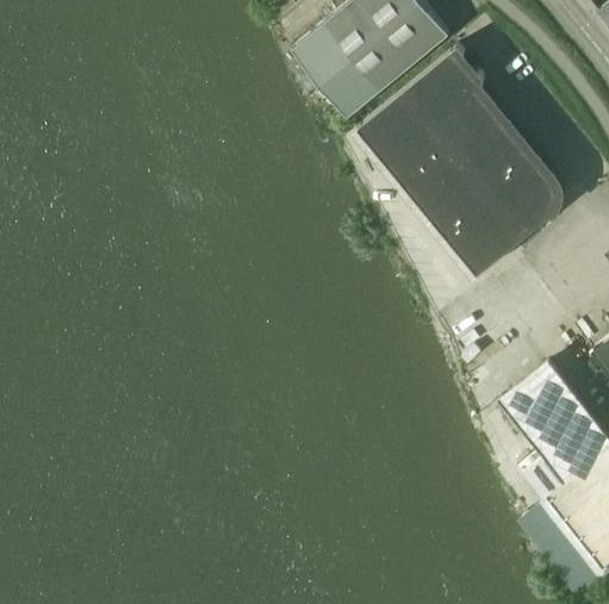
[(347,119),(447,37),(447,36),(417,0),(352,0),(291,51),(347,119)]
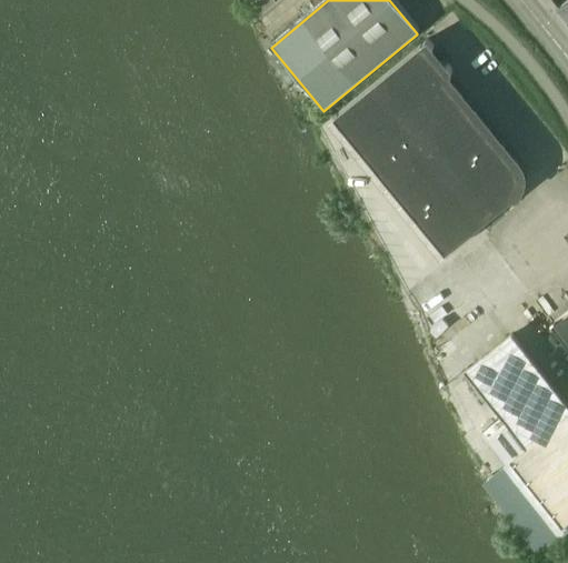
[(567,3),(556,14),(567,29),(567,3)]
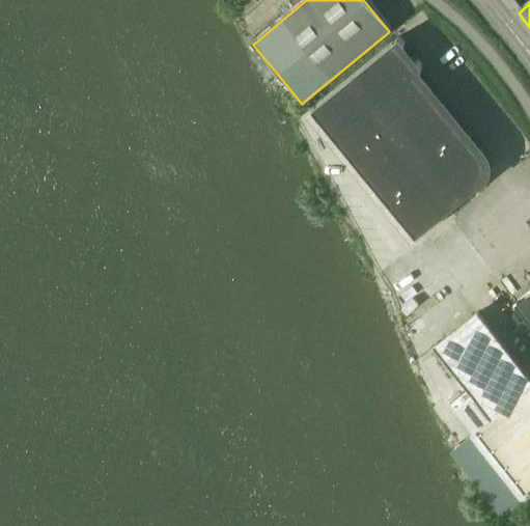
[(413,67),(399,52),(402,49),(397,42),(309,113),(414,241),(447,215),(444,212),(458,199),(462,202),(478,188),(477,186),(479,184),(481,182),(483,178),(484,175),(484,172),(484,169),(483,166),(482,163),(481,160),(467,142),(463,146),(450,132),(455,128),(441,111),(437,114),(424,100),(428,95),(415,79),(418,77),(419,76),(419,75),(420,74),(420,73),(420,72),(419,71),(419,68),(418,67),(416,64),(413,67)]
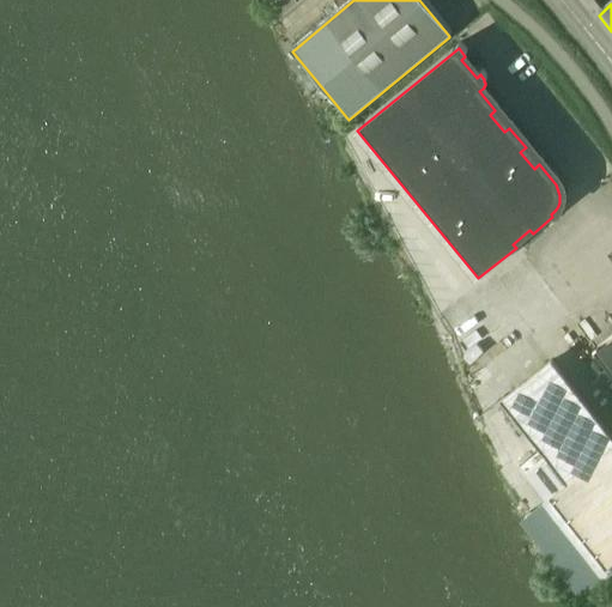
[(611,339),(593,354),(611,378),(611,339)]
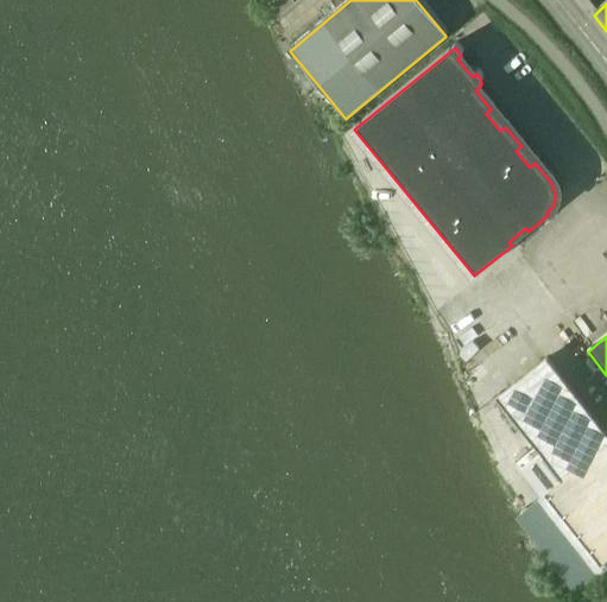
[(606,442),(545,363),(499,400),(564,482),(548,495),(601,563),(606,557),(606,442)]
